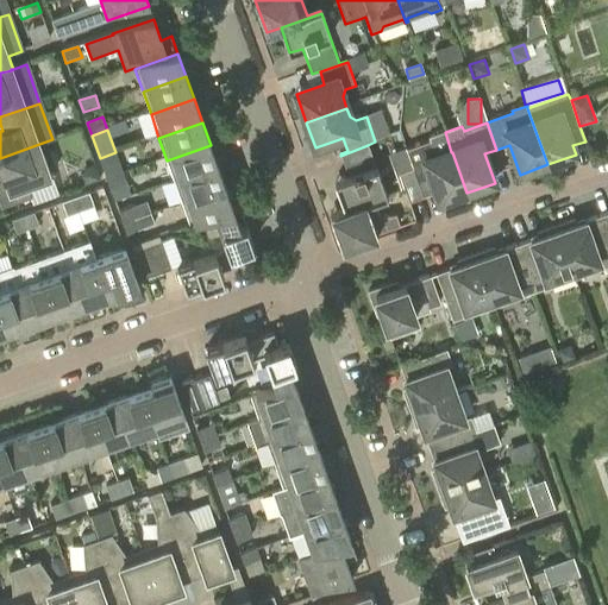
[(430,138),(431,143),(406,151),(413,170),(424,199),(436,194),(439,203),(467,193),(452,152),(451,152),(445,132),(430,138)]
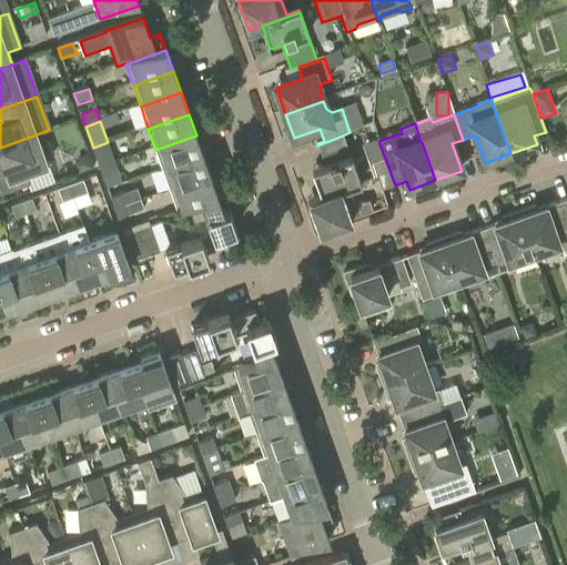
[(48,167),(37,134),(0,148),(0,158),(4,170),(0,170),(0,185),(2,193),(28,184),(24,175),(48,167)]
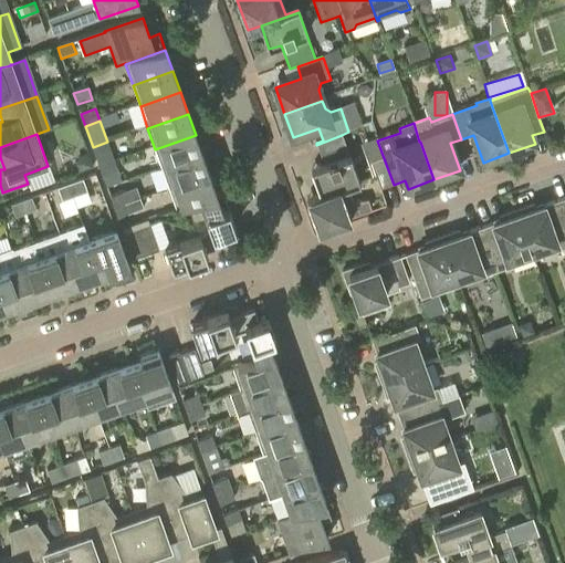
[(196,135),(155,149),(163,170),(202,156),(196,135)]
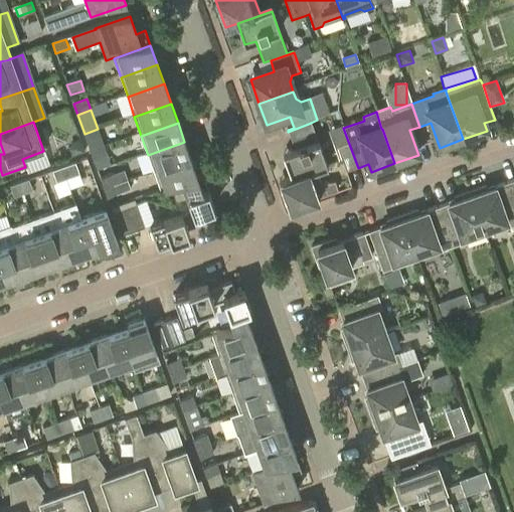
[(327,167),(311,123),(288,132),(295,152),(284,155),(292,177),(281,181),(281,183),(316,171),(327,167)]
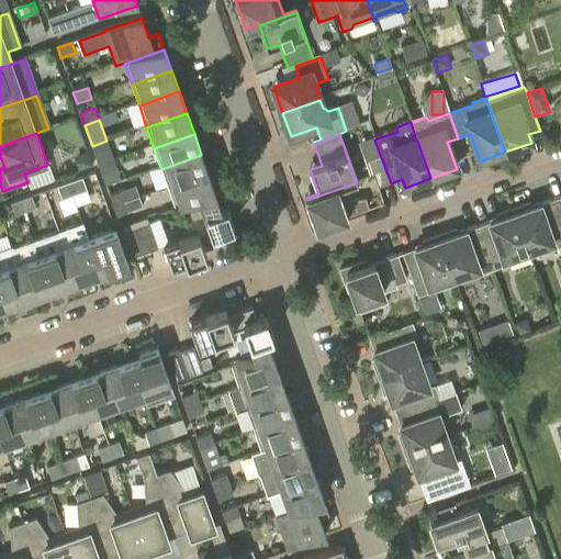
[(107,141),(92,146),(100,167),(113,161),(107,141)]
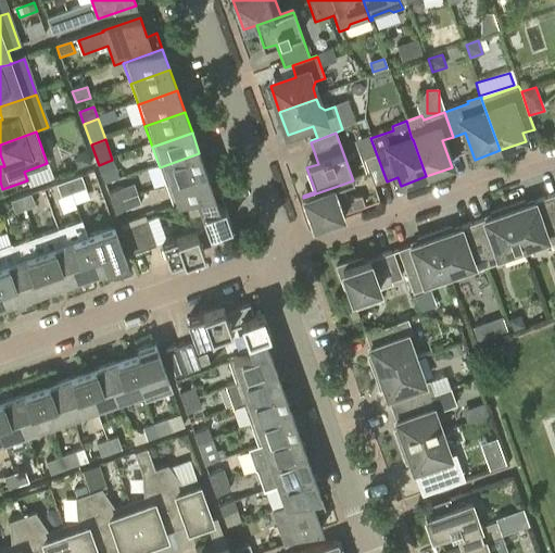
[(91,163),(87,151),(78,153),(75,161),(78,168),(91,163)]
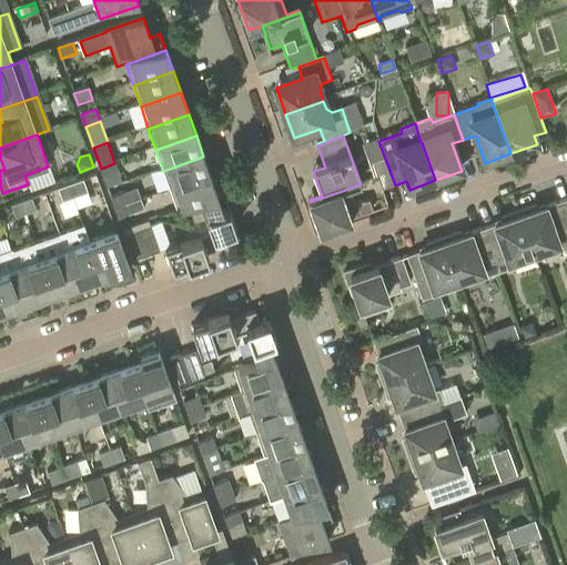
[(203,157),(163,171),(171,192),(211,178),(203,157)]
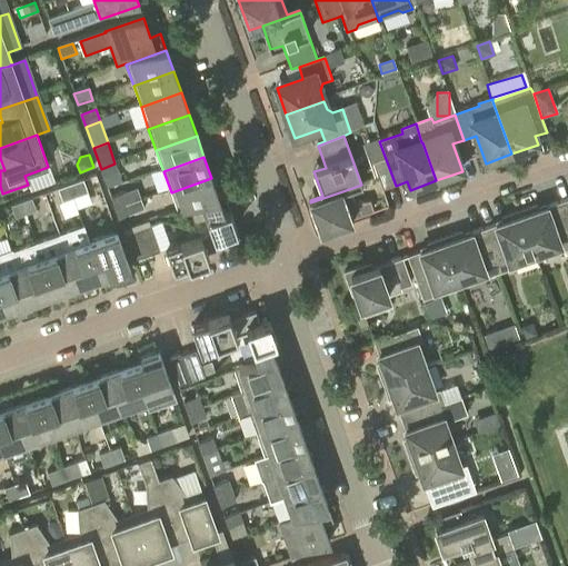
[(382,190),(396,186),(386,159),(372,164),(382,190)]
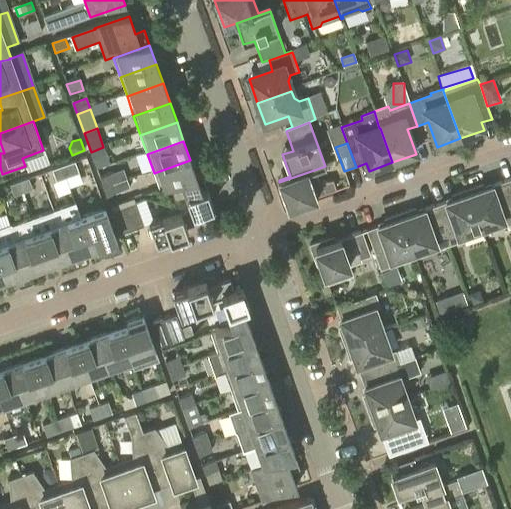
[(93,160),(106,155),(103,147),(91,152),(93,160)]
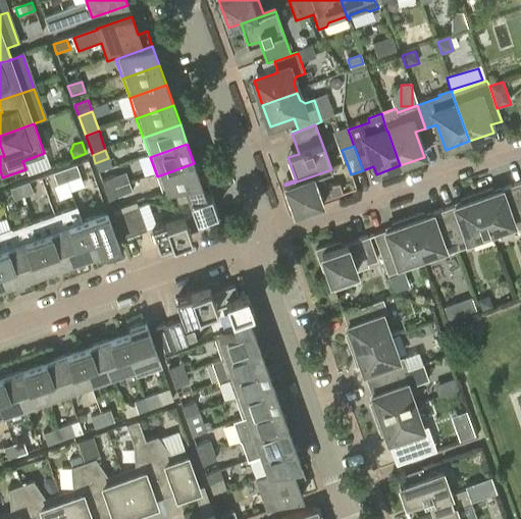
[(200,182),(200,180),(194,163),(157,176),(163,196),(186,188),(185,187),(200,182)]
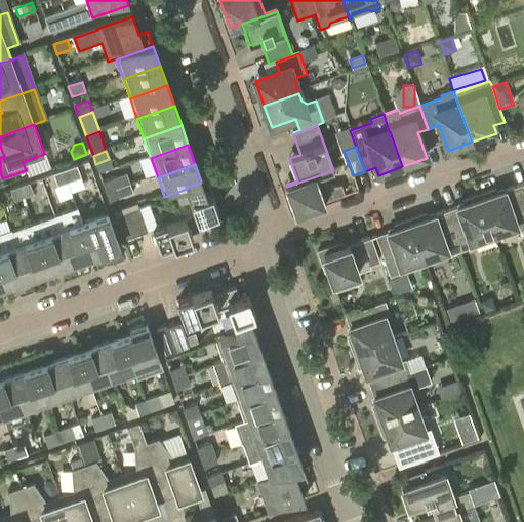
[(81,179),(77,167),(63,172),(68,185),(81,179)]
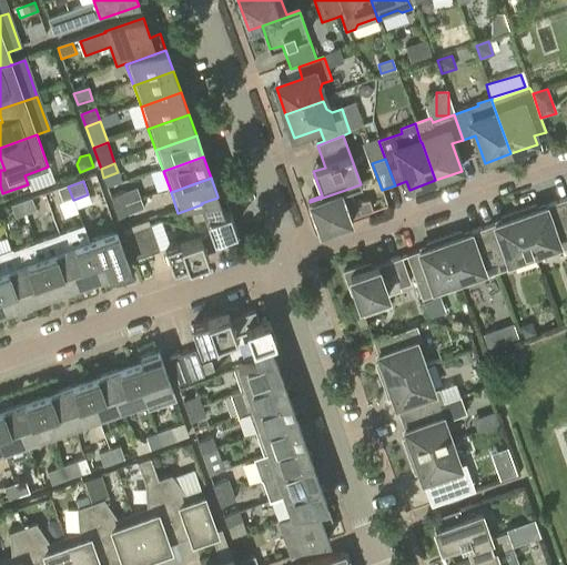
[(58,190),(62,203),(73,200),(68,187),(58,190)]
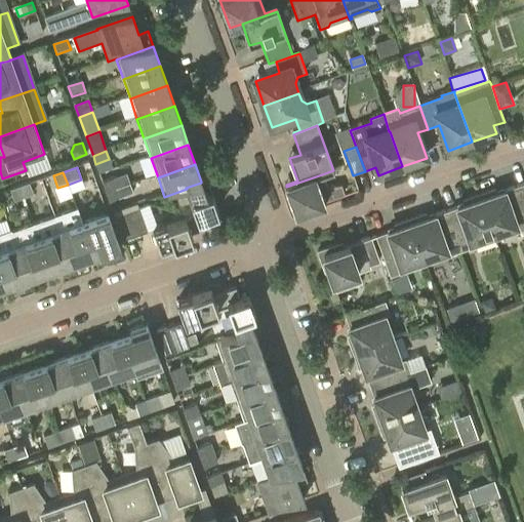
[(328,191),(322,174),(286,187),(295,213),(345,196),(341,186),(328,191)]
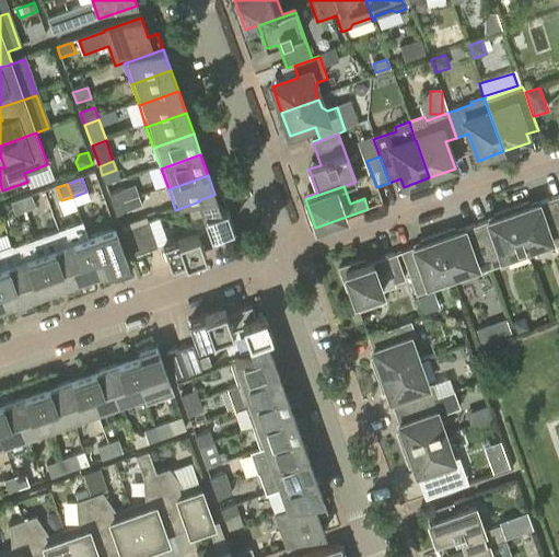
[(125,190),(109,196),(114,208),(139,199),(139,198),(128,201),(125,190)]
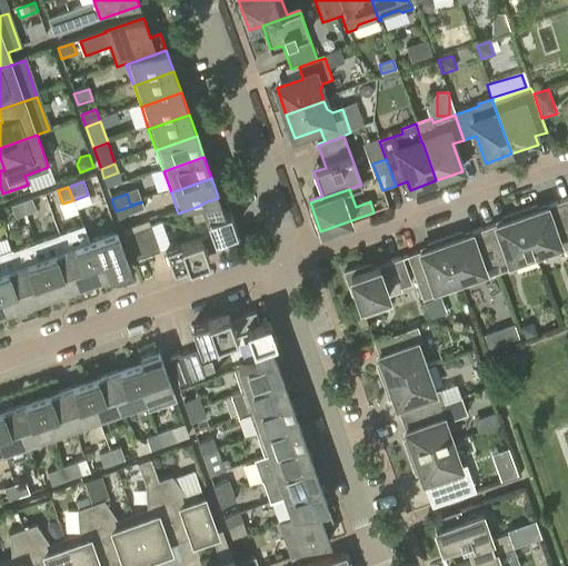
[(202,205),(212,234),(218,250),(232,245),(228,234),(237,230),(225,195),(218,197),(218,198),(201,204),(202,205)]
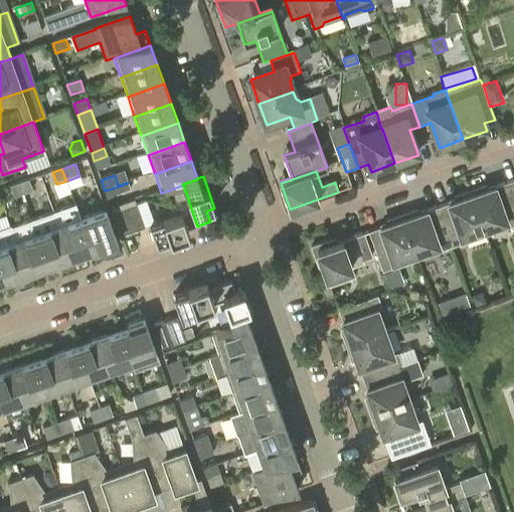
[(33,193),(29,181),(19,184),(23,196),(33,193)]
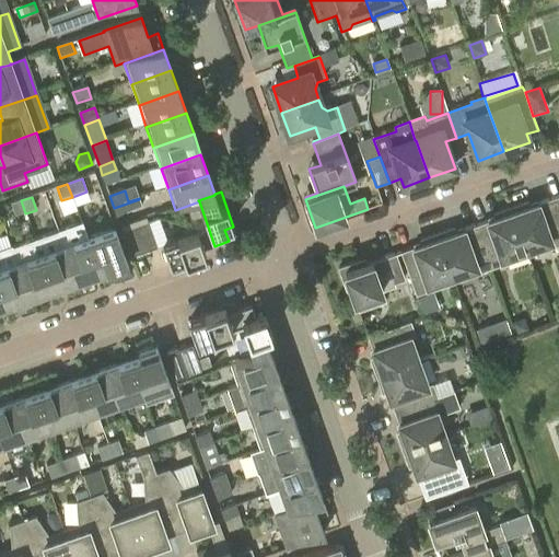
[(117,217),(142,208),(139,199),(114,208),(117,217)]
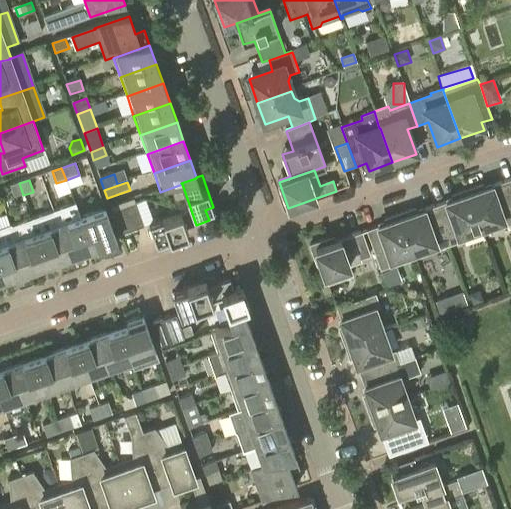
[(9,186),(14,198),(23,195),(19,183),(9,186)]
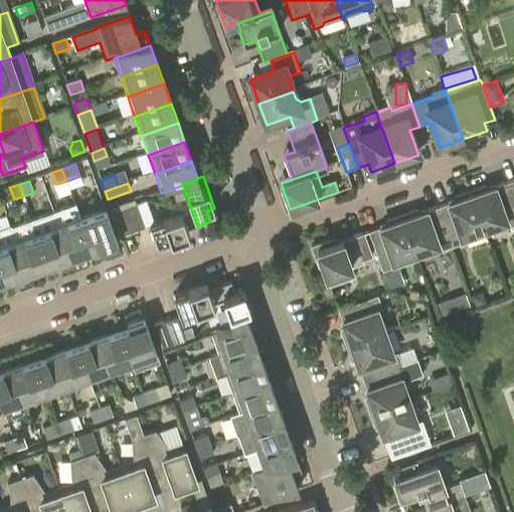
[(508,228),(513,226),(513,206),(506,184),(488,191),(486,187),(471,192),(484,231),(506,223),(508,228)]
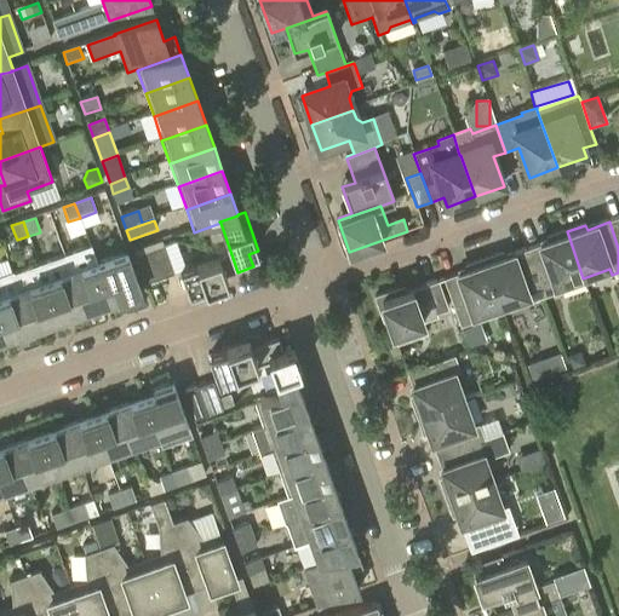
[(556,288),(583,278),(567,231),(548,239),(550,243),(527,251),(544,299),(559,294),(556,288)]
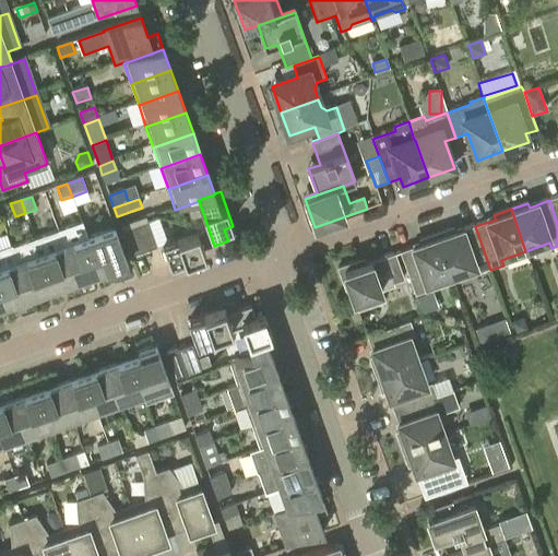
[(63,249),(76,283),(99,275),(87,240),(82,224),(58,233),(63,249)]
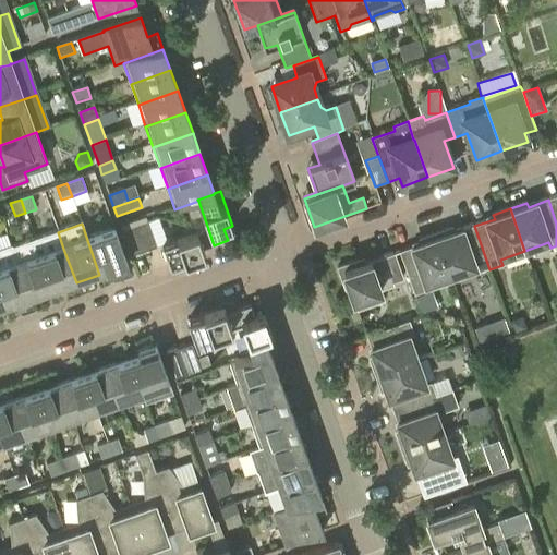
[(157,249),(148,224),(135,228),(144,254),(157,249)]
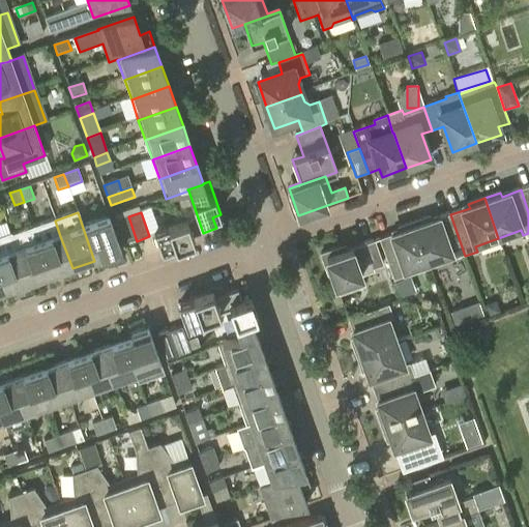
[(452,260),(465,256),(450,214),(432,222),(430,217),(414,223),(428,263),(450,255),(452,260)]
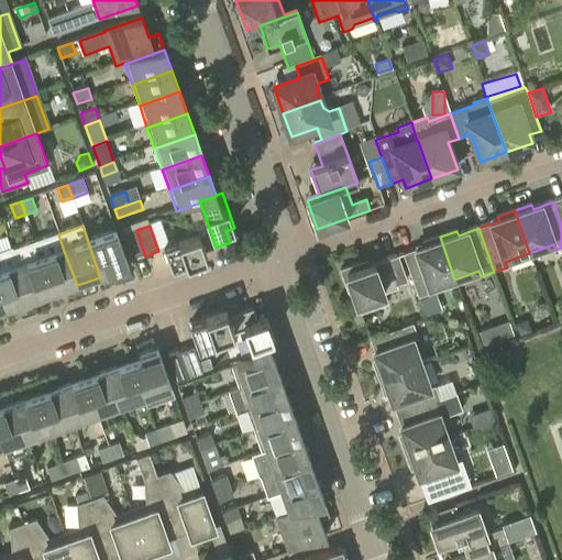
[(123,234),(133,261),(145,256),(136,230),(123,234)]
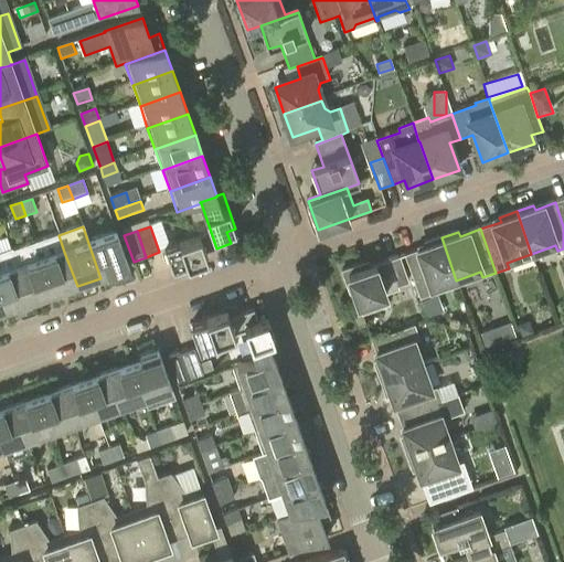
[(205,252),(216,248),(211,232),(165,248),(172,271),(208,258),(205,252)]
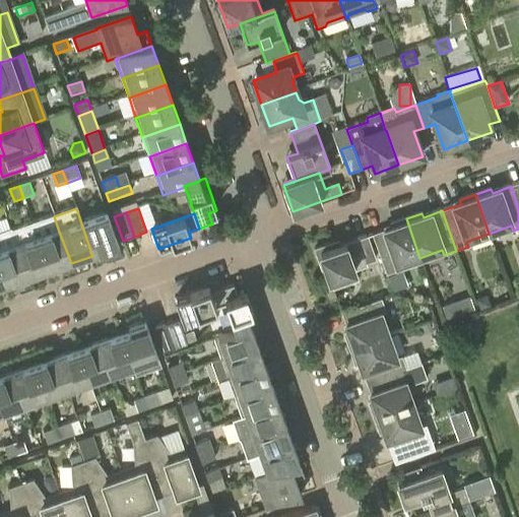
[(107,214),(81,223),(92,256),(101,253),(103,257),(120,250),(107,214)]
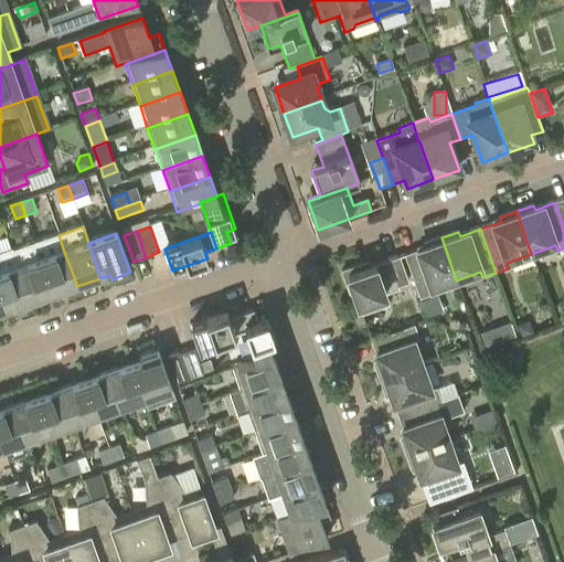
[(64,252),(59,235),(35,243),(53,295),(77,286),(64,252)]
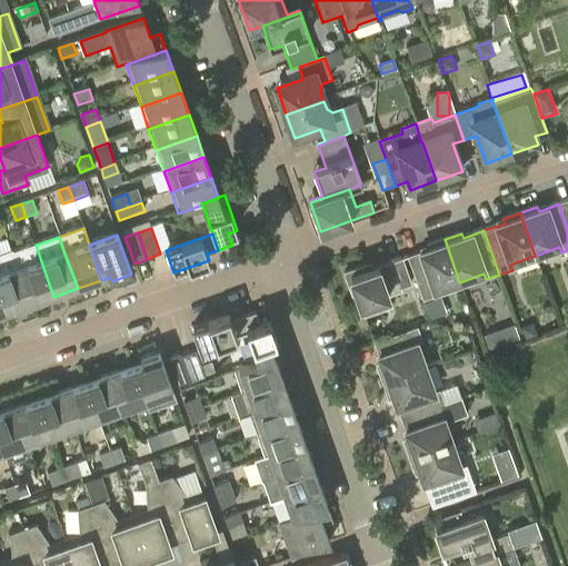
[(435,291),(459,283),(445,239),(428,246),(429,250),(408,258),(422,301),(437,296),(435,291)]
